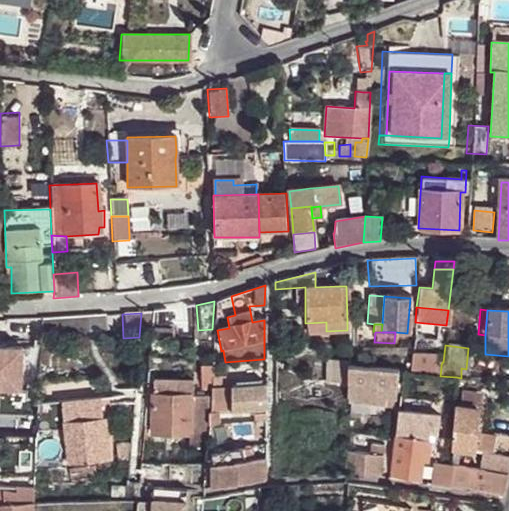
[(348,367),(348,362),(325,362),(324,384),(347,385),(347,382),(348,367)]
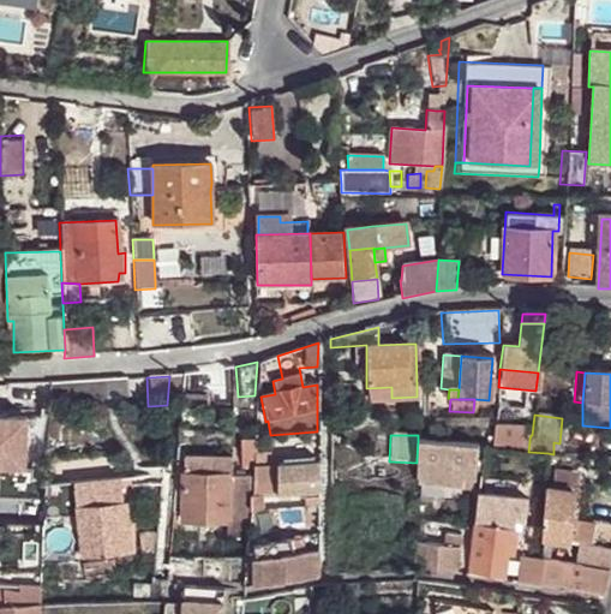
[(240,439),(240,469),(251,470),(251,469),(251,453),(252,439),(240,439)]
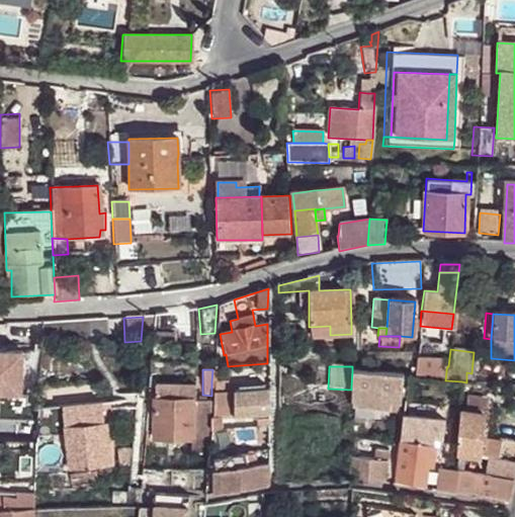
[(445,380),(446,371),(419,369),(418,377),(445,380)]
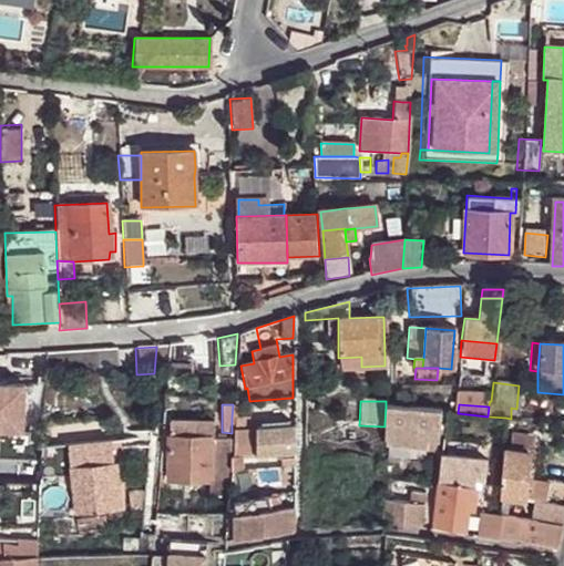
[(385,444),(385,445),(427,449),(428,441),(437,442),(440,412),(386,407),(385,423),(385,426),(385,444)]
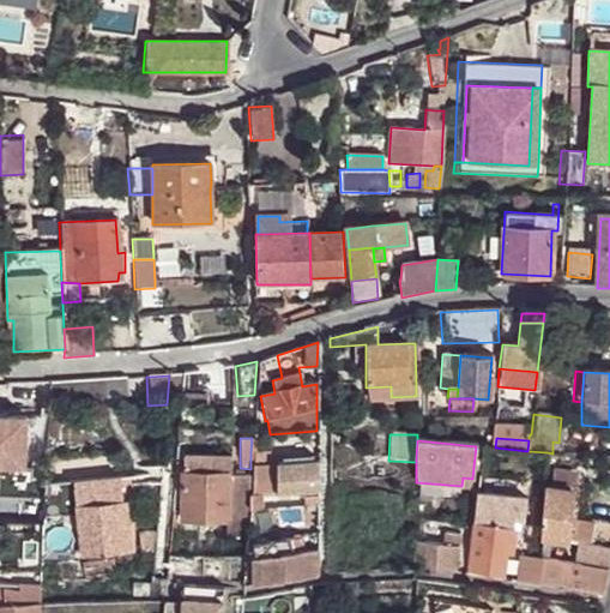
[(249,496),(248,509),(258,508),(258,496),(302,492),(302,505),(315,504),(316,461),(310,462),(310,456),(279,457),(279,463),(275,464),(275,467),(269,467),(266,450),(251,452),(251,468),(251,469),(249,496)]
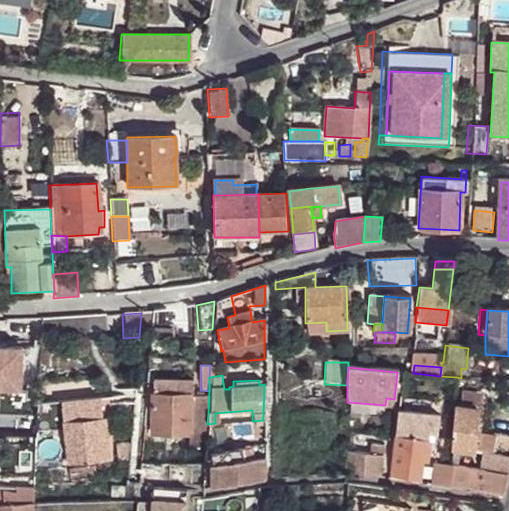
[(151,381),(151,396),(191,396),(190,381),(151,381)]
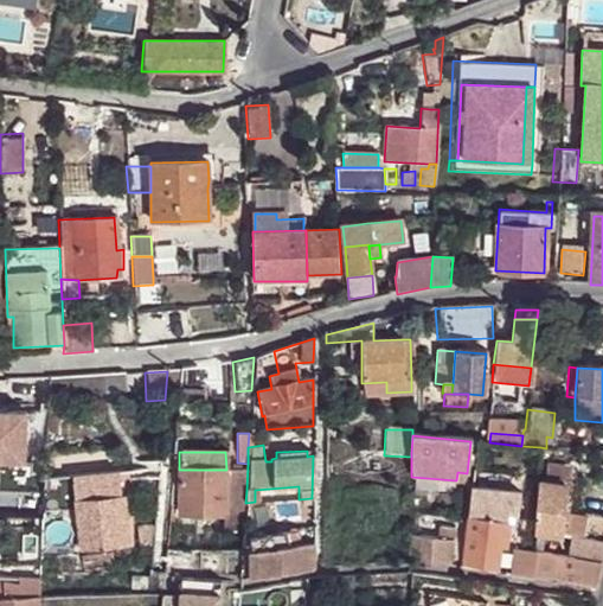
[(546,467),(545,484),(562,485),(564,470),(546,467)]
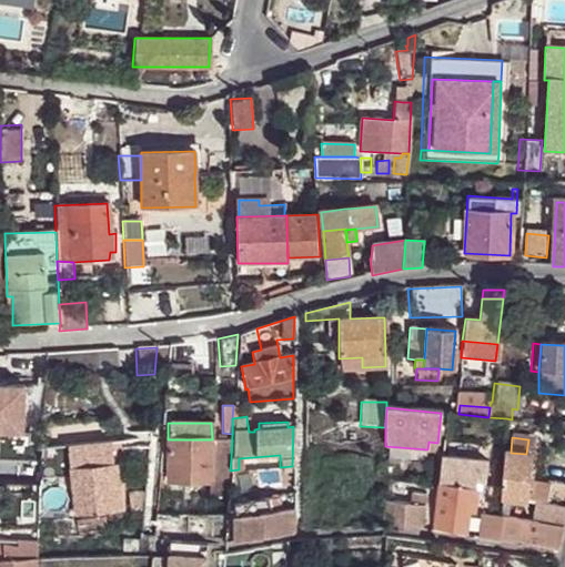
[(168,439),(167,485),(208,485),(226,485),(229,441),(212,439),(168,439)]
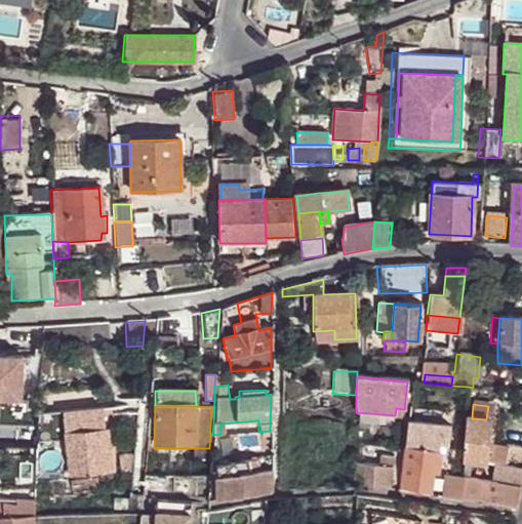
[(64,420),(68,477),(109,473),(105,417),(64,420)]
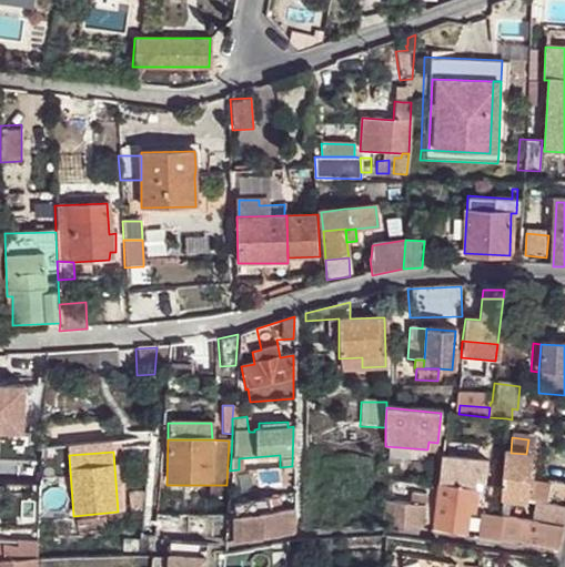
[(504,452),(500,500),(508,503),(525,504),(527,481),(531,455),(526,454),(511,453),(504,452)]
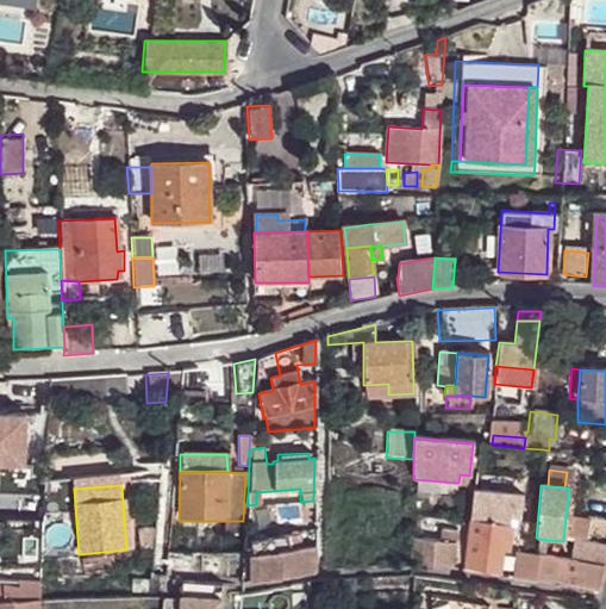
[(430,489),(428,499),(443,501),(444,490),(430,489)]
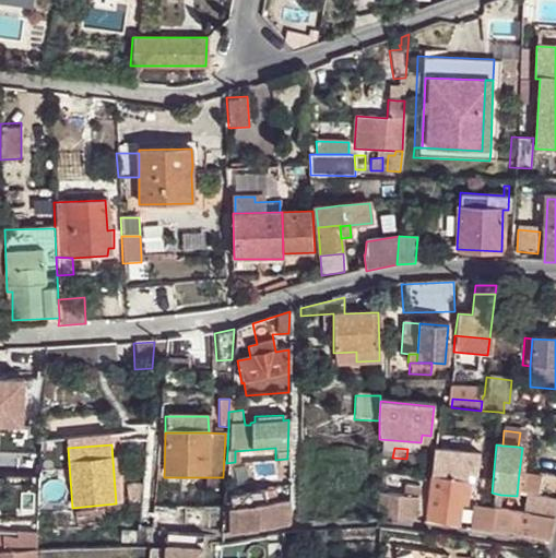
[(478,453),(434,449),(430,476),(425,523),(456,529),(457,524),(459,508),(459,503),(465,505),(468,484),(469,476),(469,474),(476,475),(478,453)]
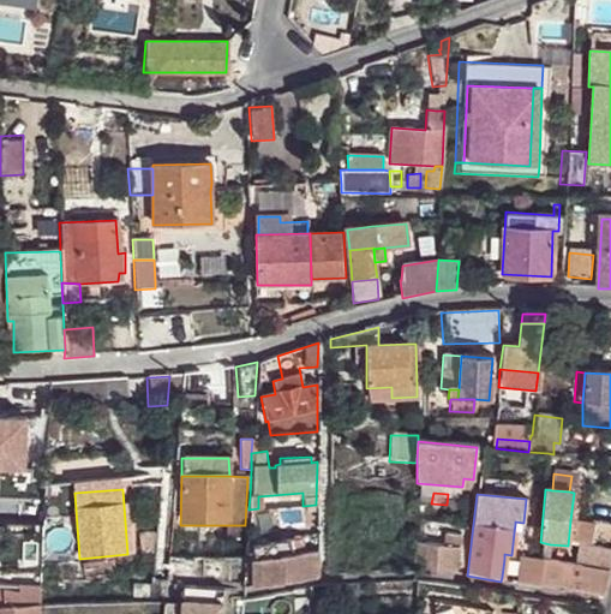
[(593,524),(570,520),(568,546),(576,547),(576,546),(589,547),(610,549),(610,526),(593,525),(593,524)]
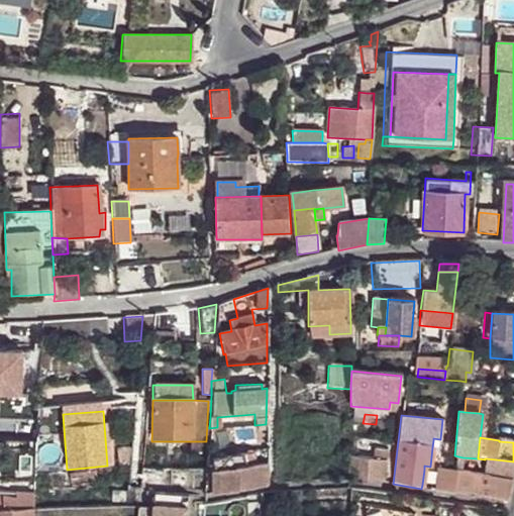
[(206,441),(189,441),(188,454),(206,454),(207,445),(208,441),(206,441)]
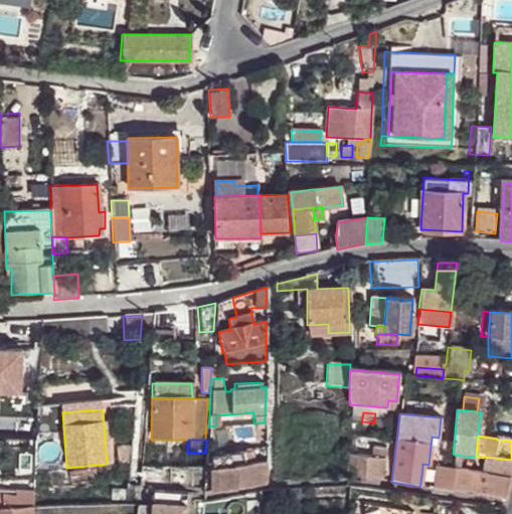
[(349,440),(349,476),(380,481),(385,446),(349,440)]
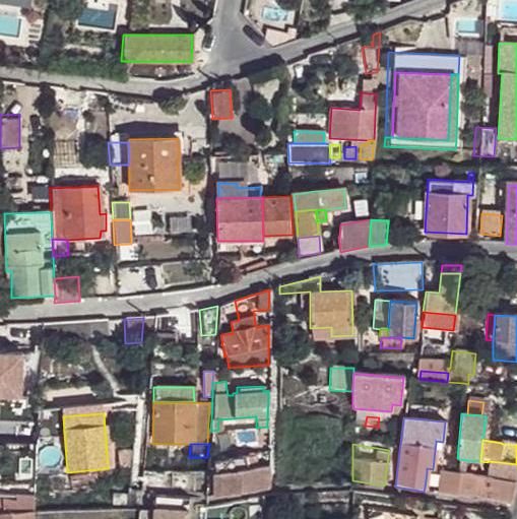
[(213,473),(211,495),(267,485),(268,453),(213,460),(213,473)]
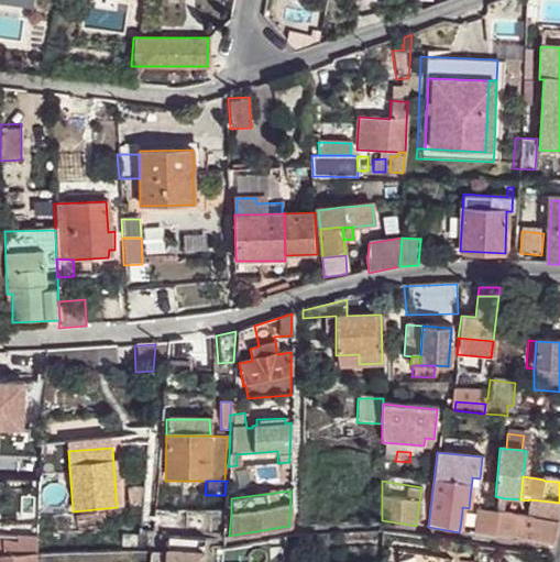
[(504,498),(495,496),(494,513),(494,514),(502,515),(504,498)]
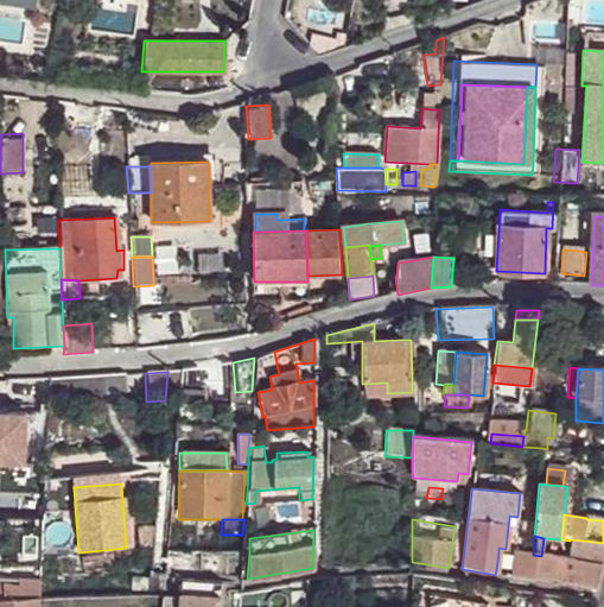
[(603,543),(583,541),(570,539),(570,541),(566,561),(603,566),(603,558),(603,543)]
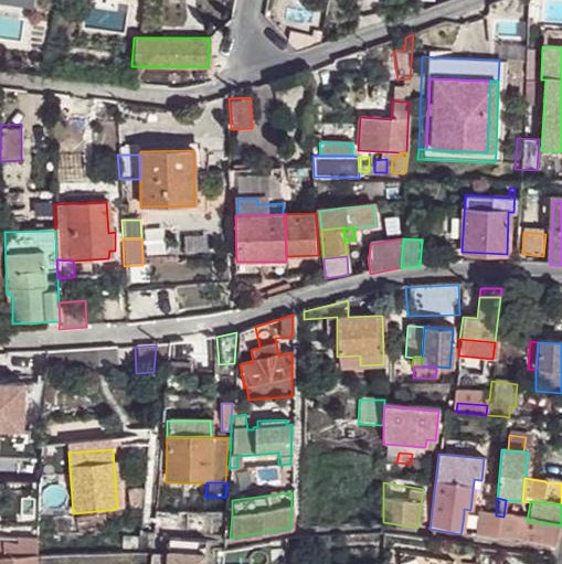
[(496,515),(496,514),(475,512),(473,535),(484,538),(494,540),(496,515)]
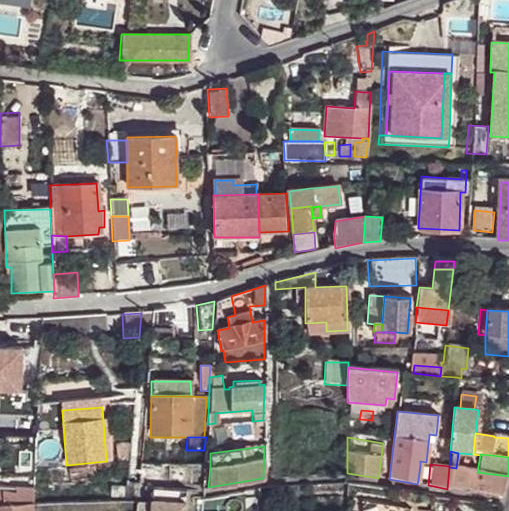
[(502,497),(508,476),(477,472),(456,468),(449,467),(447,489),(502,497)]
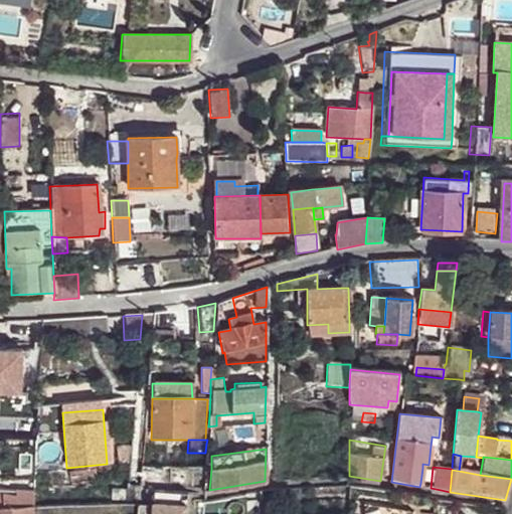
[(94,471),(67,473),(68,484),(95,482),(94,471)]
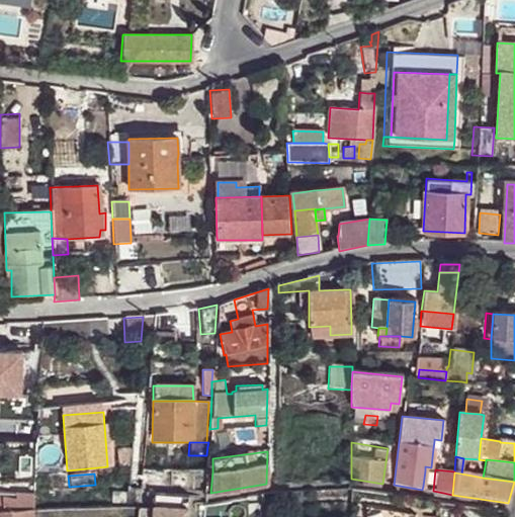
[(30,490),(29,482),(19,483),(19,490),(30,490)]
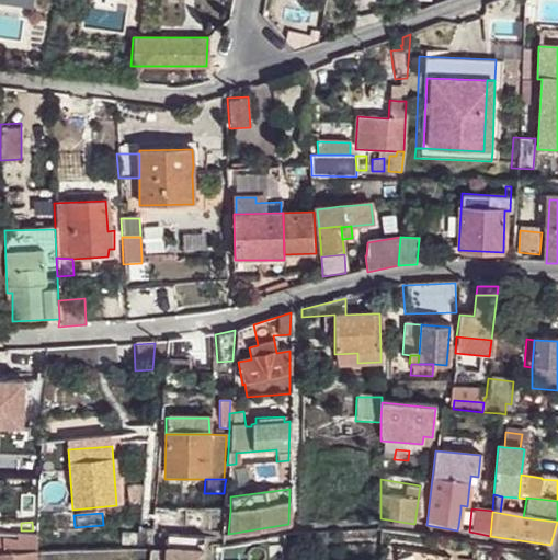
[(164,548),(201,551),(203,536),(166,534),(164,548)]
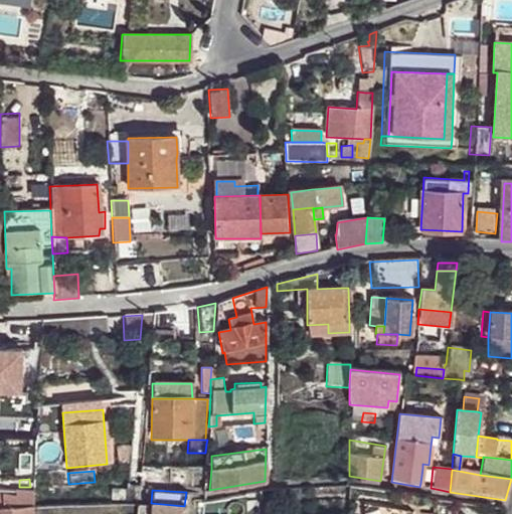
[(224,513),(225,507),(226,504),(228,496),(209,500),(206,513),(224,513)]
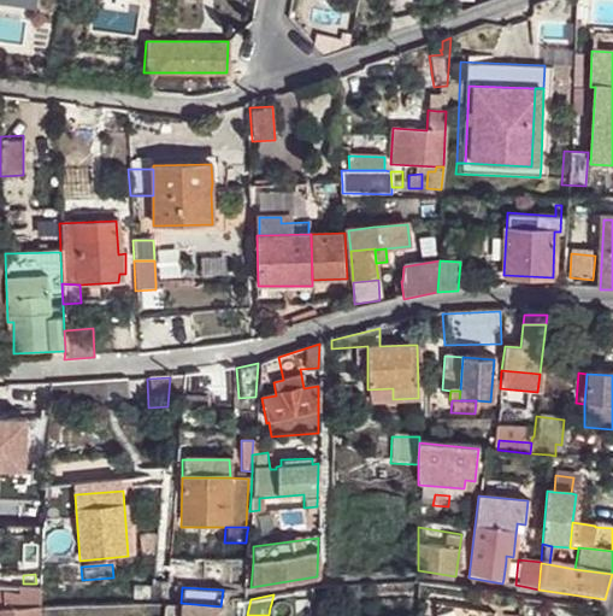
[(181,603),(178,615),(219,615),(220,606),(181,603)]
